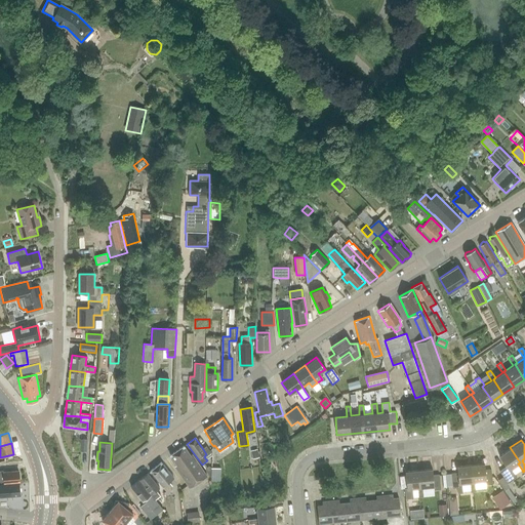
[(189,487),(206,476),(192,454),(190,456),(184,446),(169,455),(176,466),(173,467),(189,487)]
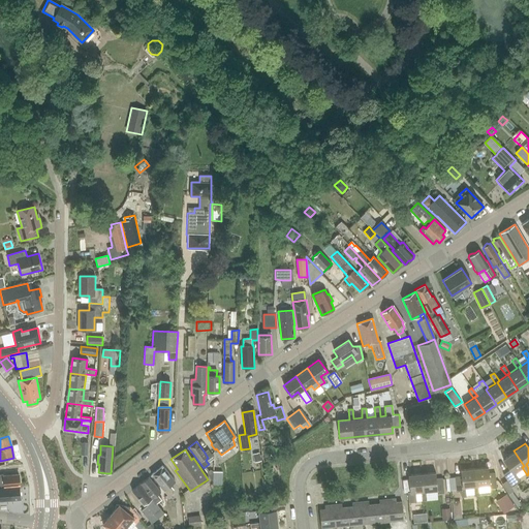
[(208,450),(205,453),(208,458),(206,460),(207,462),(213,457),(208,450)]
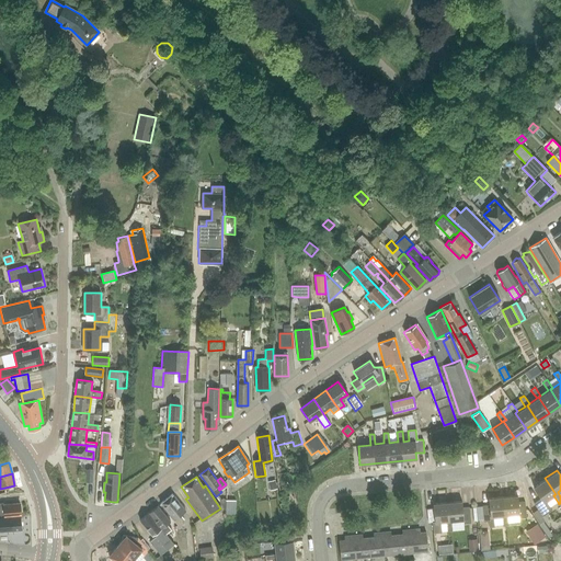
[(551,507),(558,502),(553,495),(556,494),(545,478),(534,487),(541,497),(534,503),(537,508),(531,513),(548,536),(551,534),(544,521),(545,519),(542,516),(552,510),(551,507)]
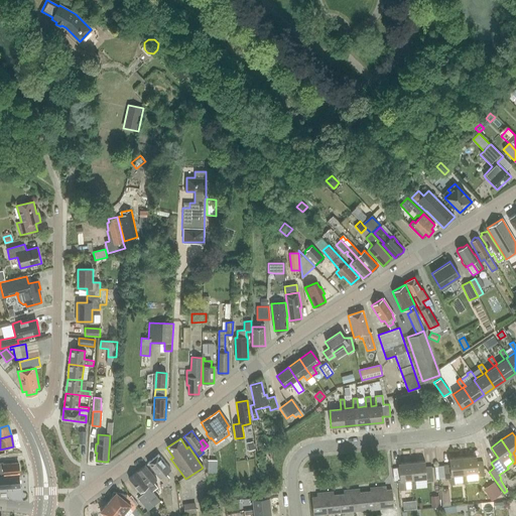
[(478,472),(478,476),(485,475),(483,461),(477,462),(476,455),(463,457),(465,474),(462,474),(463,484),(468,483),(467,473),(478,472)]
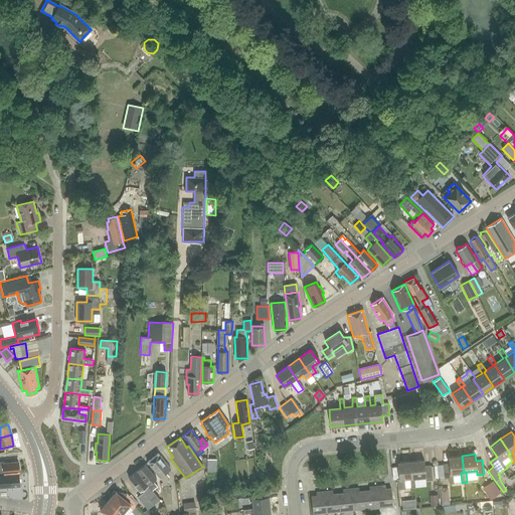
[(170,469),(158,455),(147,463),(162,482),(168,477),(165,473),(170,469)]
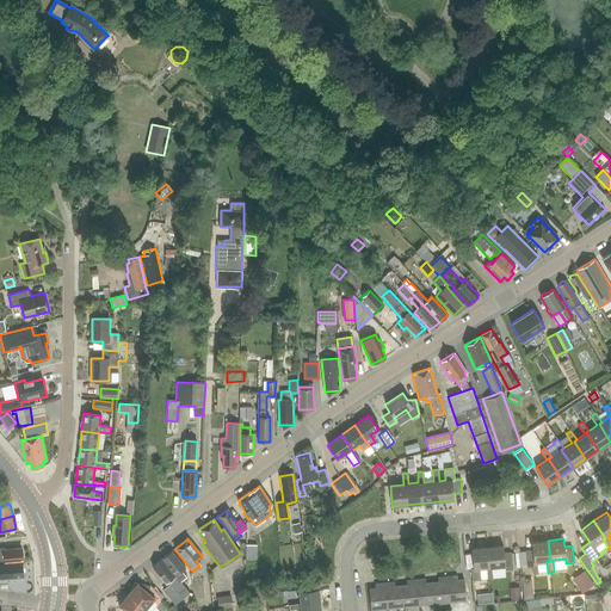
[(537,562),(547,561),(550,561),(548,541),(532,542),(532,549),(525,550),(528,567),(532,567),(534,574),(538,573),(537,562)]
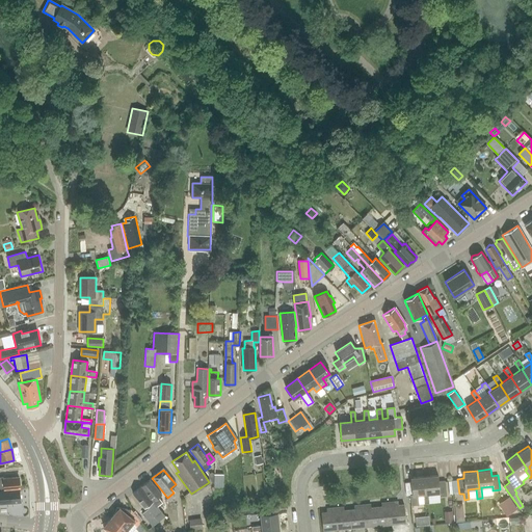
[(214,487),(223,486),(222,474),(214,475),(214,485),(214,487)]
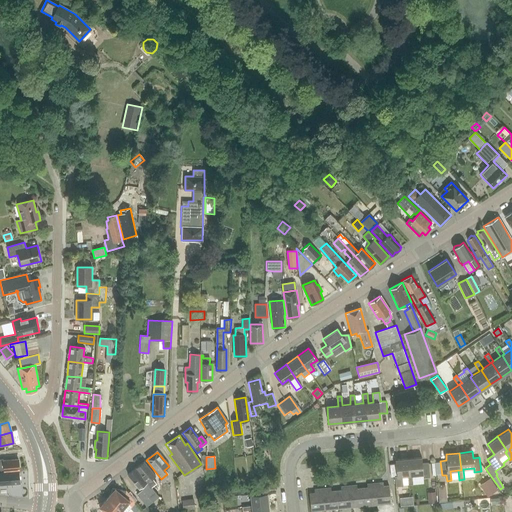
[(412,475),(423,473),(423,477),(430,477),(428,462),(422,463),(422,457),(408,458),(410,475),(407,475),(408,485),(413,484),(412,475)]
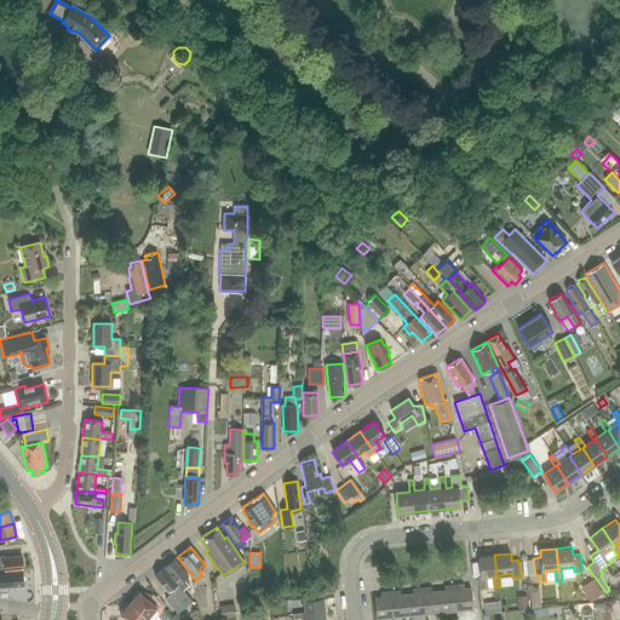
[(484,577),(493,575),(497,575),(494,555),(478,556),(480,562),(481,577),(478,577),(480,589),(486,589),(484,577)]
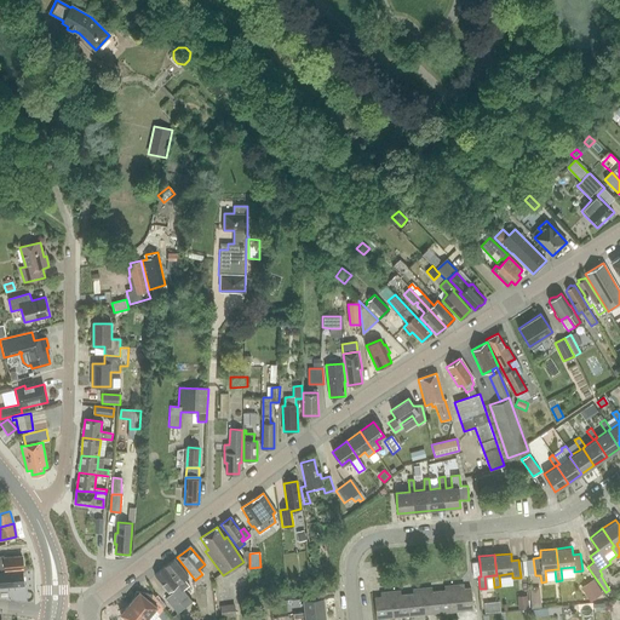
[(0,570),(23,569),(22,556),(4,558),(4,556),(0,556),(0,570)]
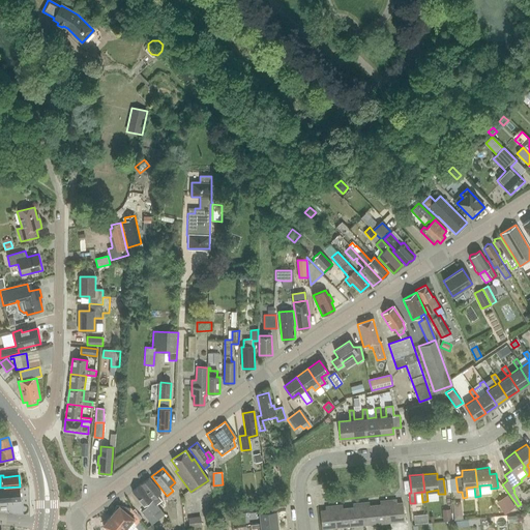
[(156,496),(160,493),(149,478),(141,486),(156,505),(160,501),(156,496)]
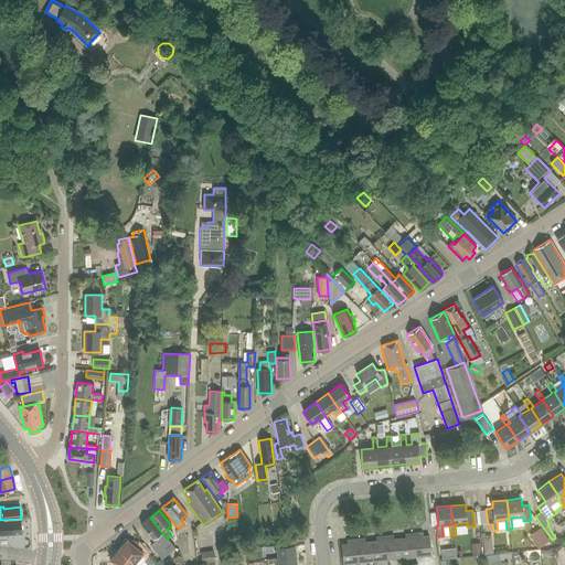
[(174,548),(167,539),(150,518),(140,524),(152,541),(155,540),(159,544),(152,550),(160,560),(174,548)]
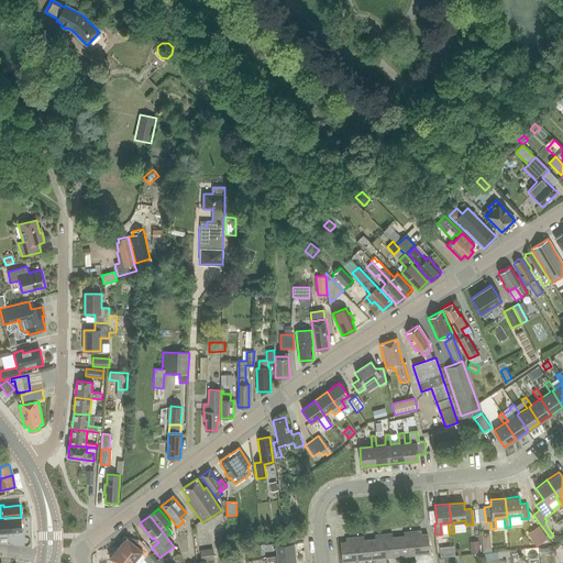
[(0,533),(22,532),(21,517),(0,518),(0,533)]
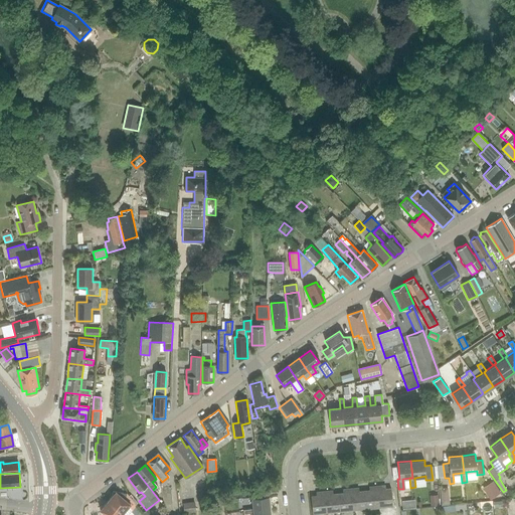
[(493,481),(482,488),(490,500),(501,492),(493,481)]
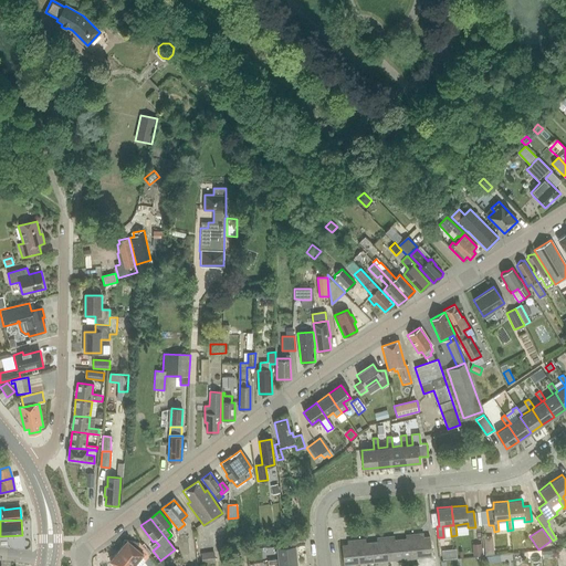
[(408,538),(400,540),(402,559),(417,557),(415,534),(408,535),(408,538)]
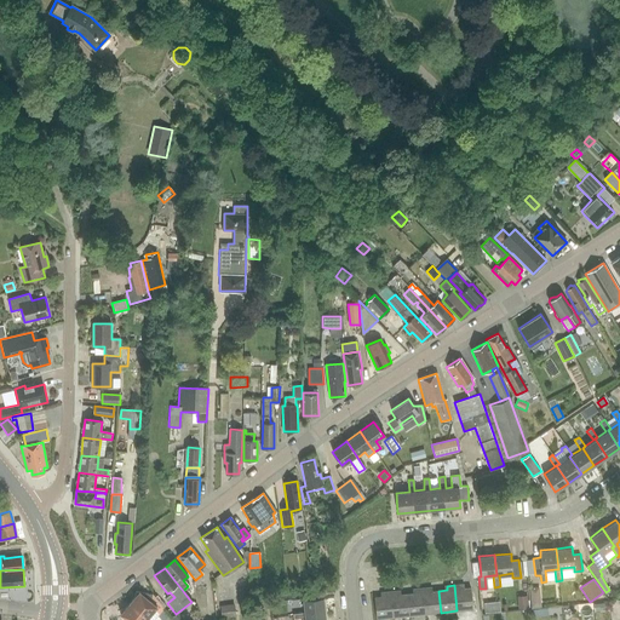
[(461,585),(454,585),(457,610),(474,609),(471,587),(461,589),(461,585)]
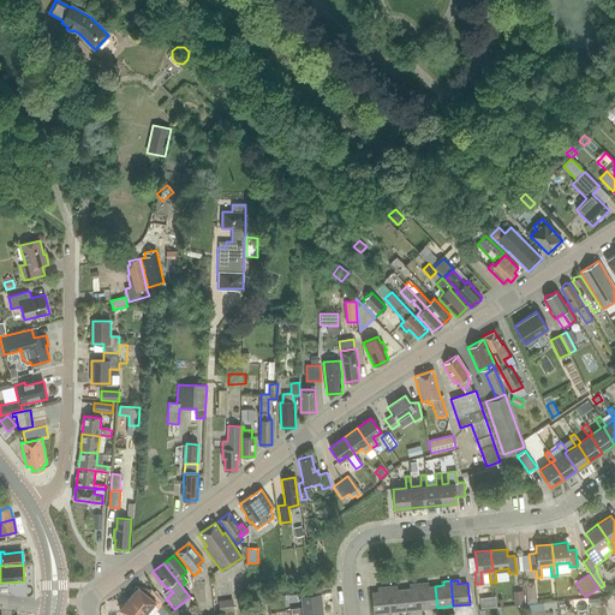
[(237,584),(239,605),(248,604),(246,583),(237,584)]
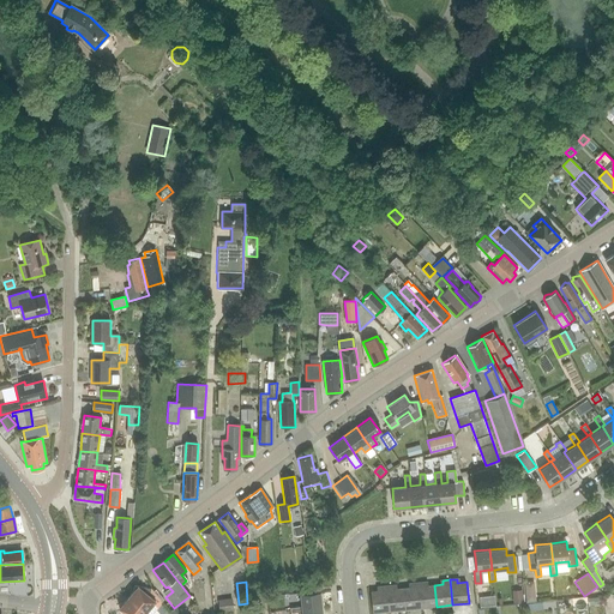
[(426,582),(419,583),(421,608),(437,607),(434,585),(426,585),(426,582)]
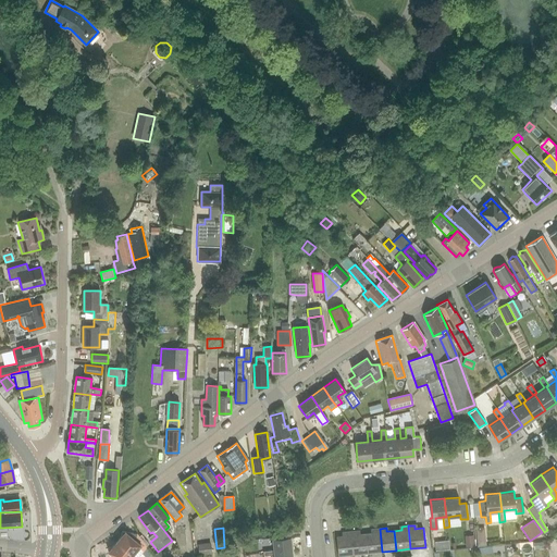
[(373,533),(366,533),(368,553),(382,552),(380,529),(373,529),(373,533)]
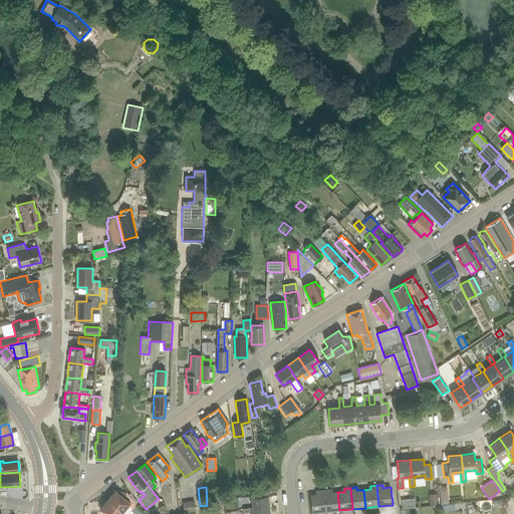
[(111,495),(107,500),(122,512),(131,503),(125,499),(126,493),(112,490),(111,495)]
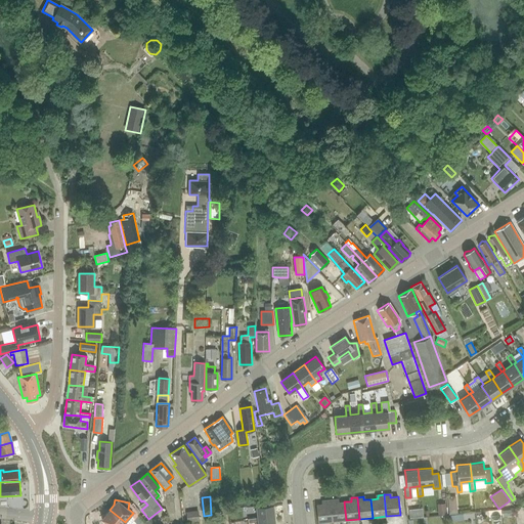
[(324,504),(316,505),(318,523),(332,521),(330,499),(323,500),(324,504)]
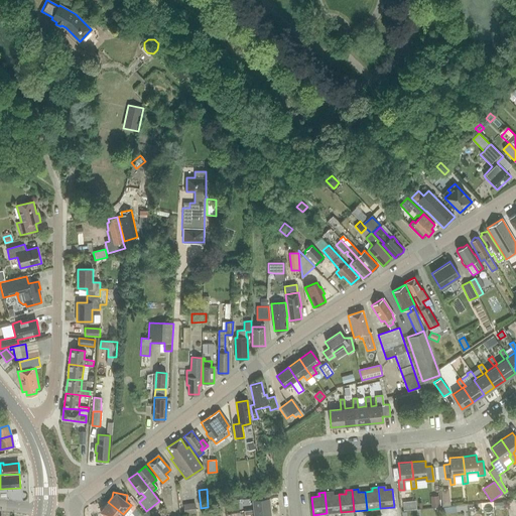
[(331,492),(325,492),(327,513),(341,512),(339,494),(332,495),(331,492)]
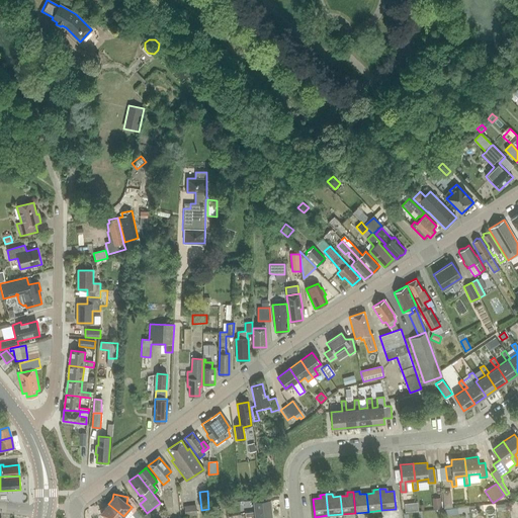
[(254,512),(245,513),(245,517),(255,516),(254,513),(272,512),(270,499),(253,500),(254,512)]
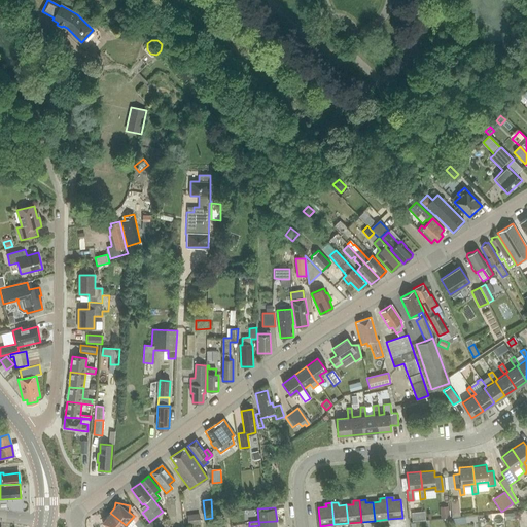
[(449,508),(441,510),(442,518),(449,517),(449,508)]
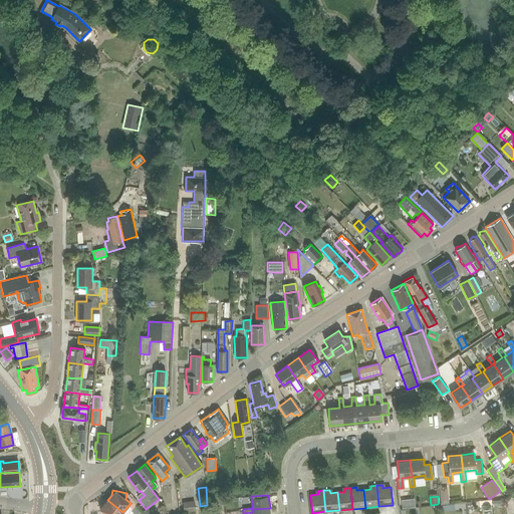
[(404,498),(405,507),(418,506),(417,497),(404,498)]
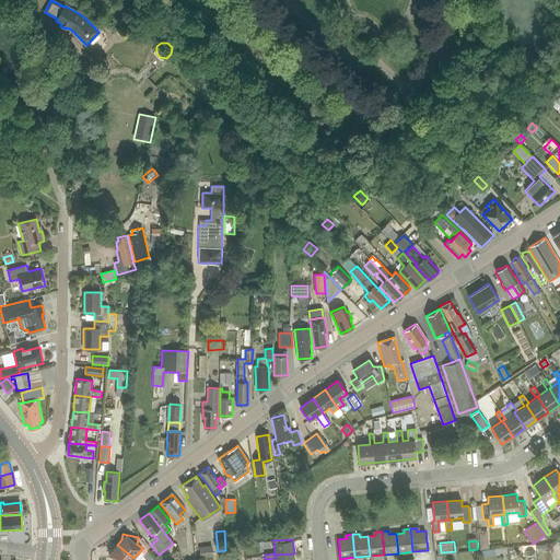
[(200,557),(212,555),(211,544),(198,545),(200,557)]
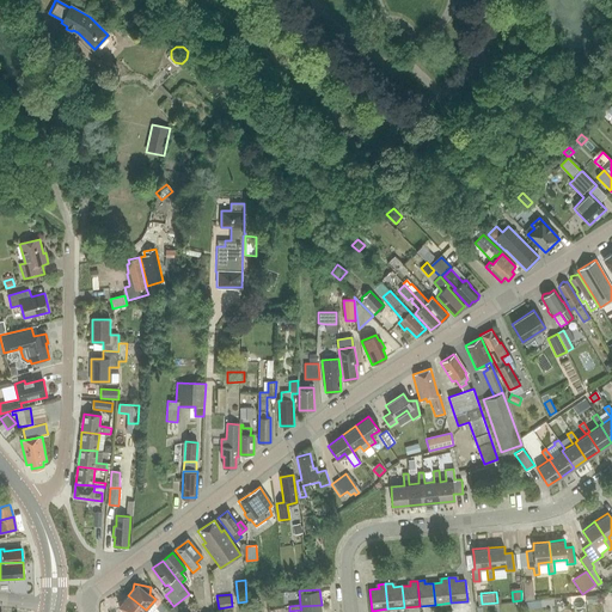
[(123,601),(117,603),(121,611),(144,611),(146,610),(128,595),(124,600),(123,601)]
